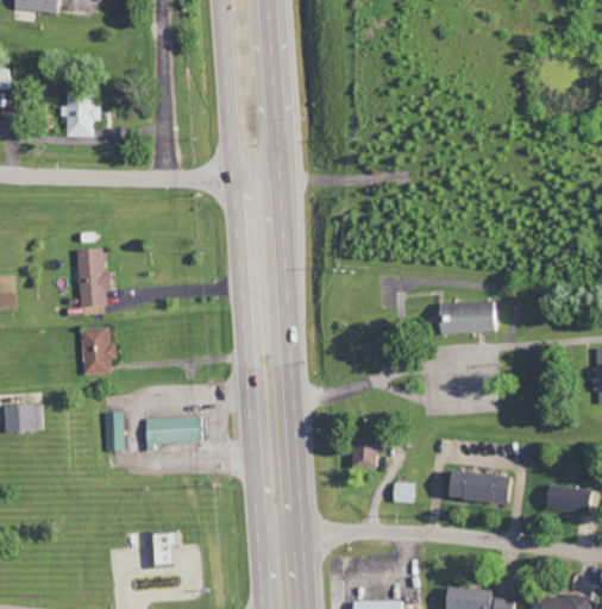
[(60,16),(62,0),(17,0),(16,7),(60,16)]
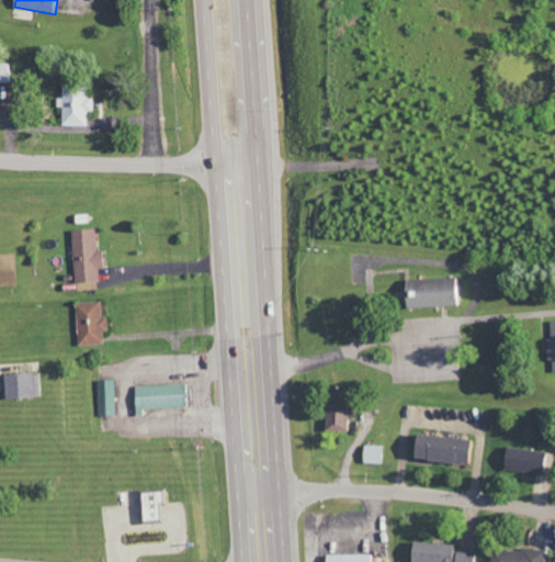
[(61,126),(88,125),(87,111),(93,111),(93,98),(88,98),(88,83),(60,83),(61,126)]
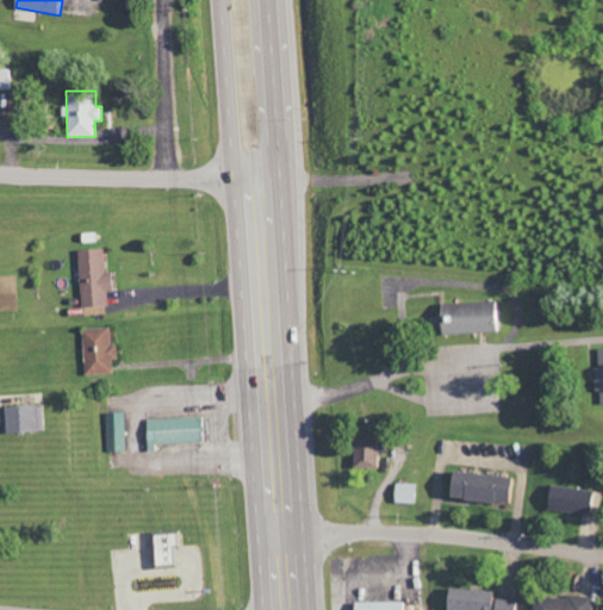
[(78,249),(80,307),(111,306),(110,272),(105,273),(104,249),(78,249)]
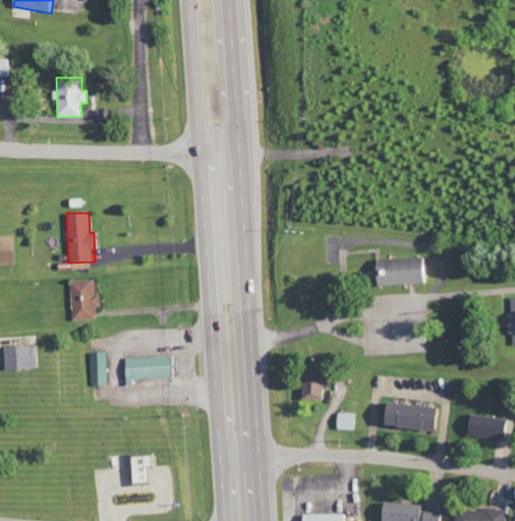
[(377,259),(378,286),(428,284),(427,257),(377,259)]
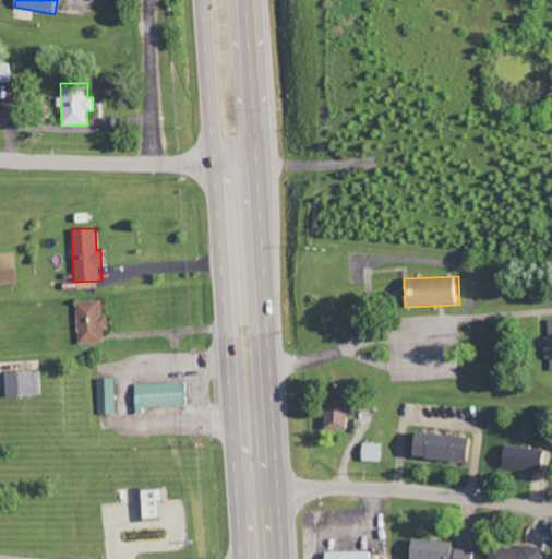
[(103,343),(102,330),(107,330),(107,317),(100,317),(100,300),(74,301),(75,344),(103,343)]
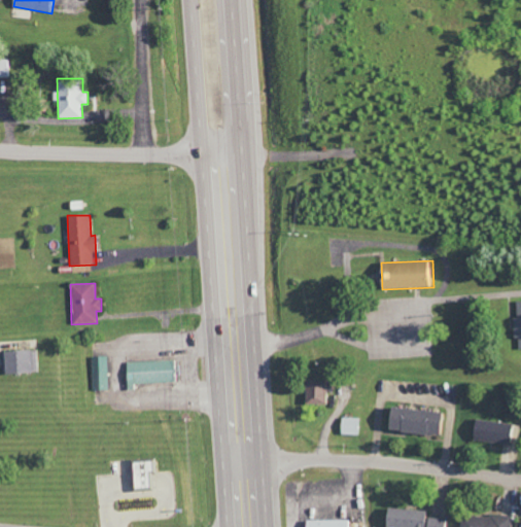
[(1,351),(2,375),(38,373),(37,350),(1,351)]
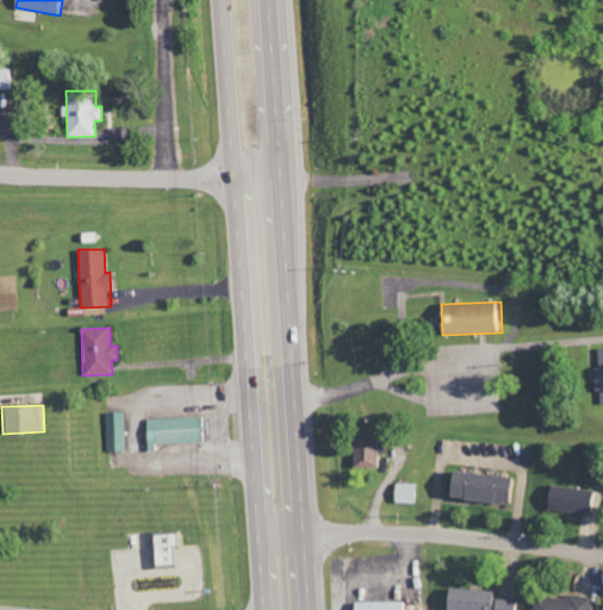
[(103,412),(103,452),(123,452),(123,412),(103,412)]
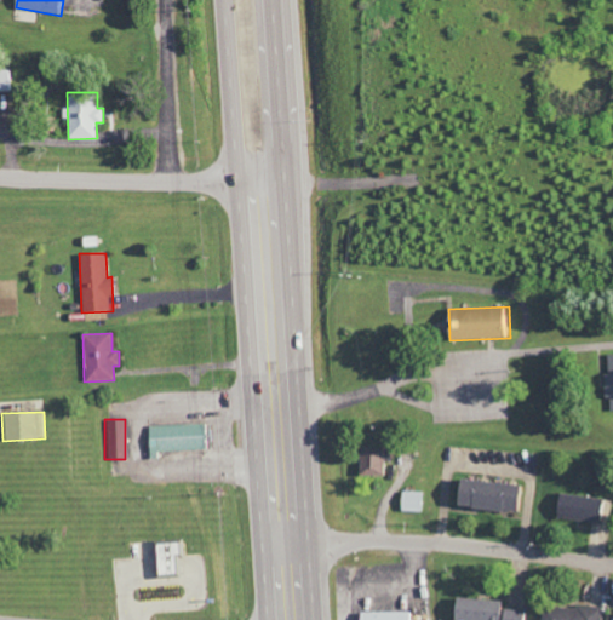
[(206,423),(148,425),(149,454),(207,452),(206,423)]
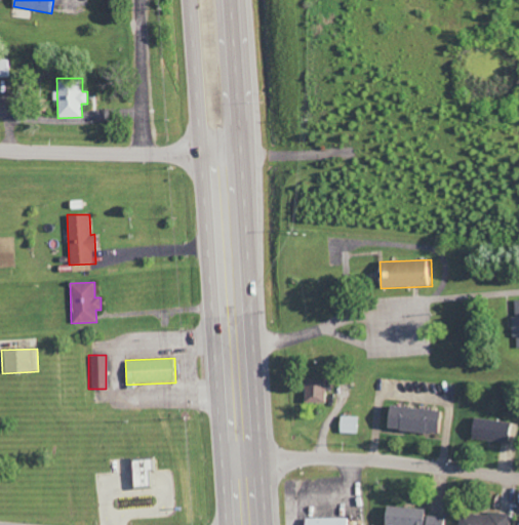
[(325,403),(325,391),(330,391),(330,379),(304,378),(303,403),(325,403)]
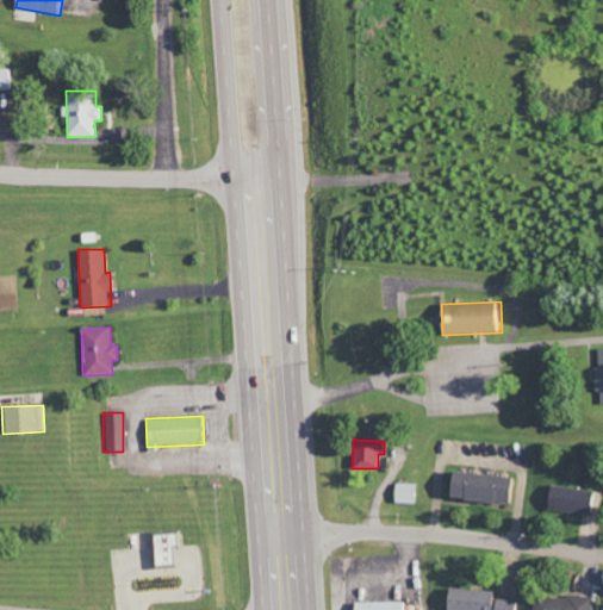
[(517,478),(459,471),(455,497),(514,505),(517,478)]
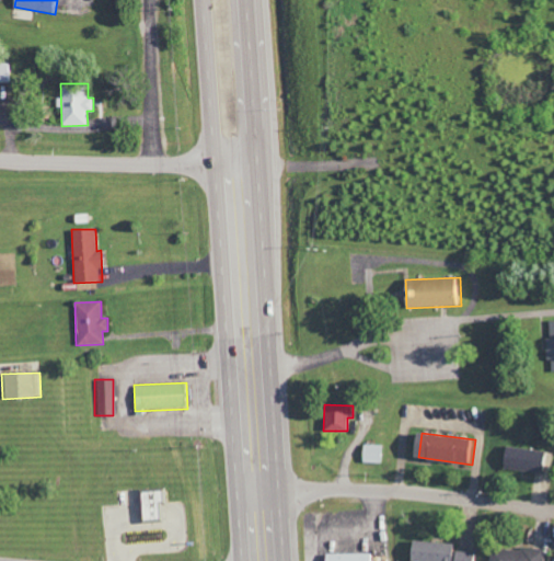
[(380,462),(381,445),(362,444),(361,462),(380,462)]
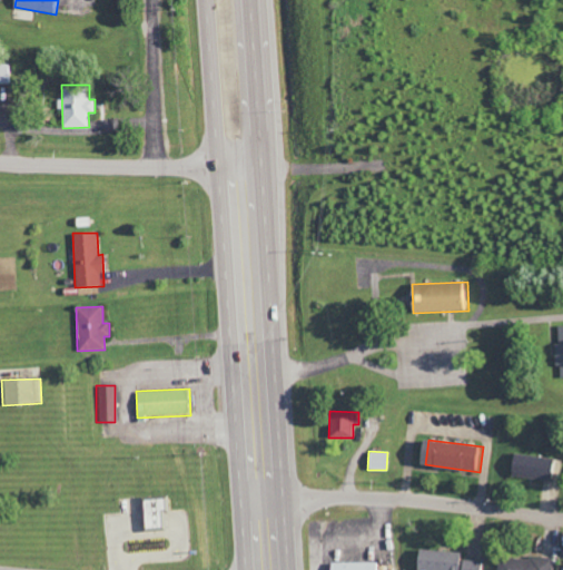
[(510,477),(550,481),(552,458),(513,454),(510,477)]
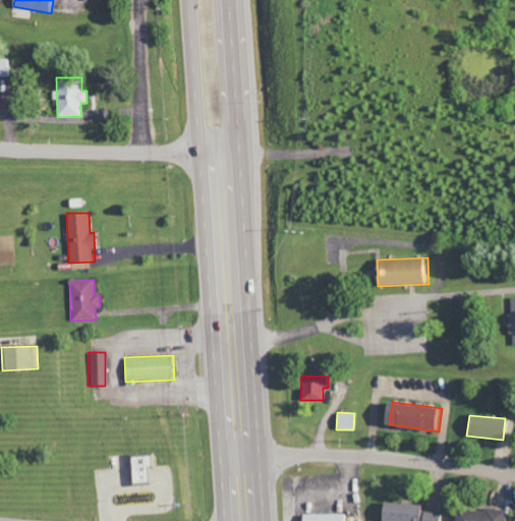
[(154,483),(153,455),(130,456),(131,484),(154,483)]
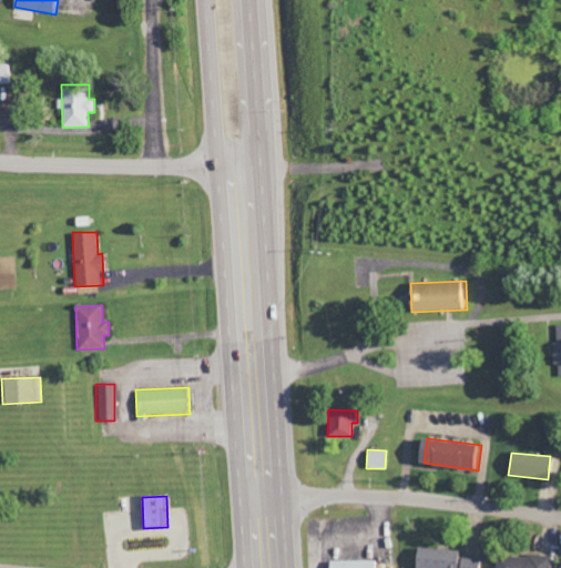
[(458,550),(418,547),(416,567),(478,567),(479,558),(458,557),(458,550)]
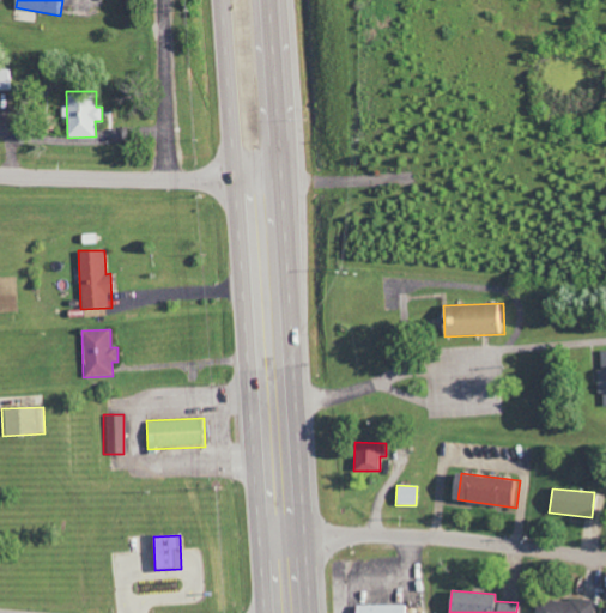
[(592,612),(593,601),(537,598),(535,612),(592,612)]
